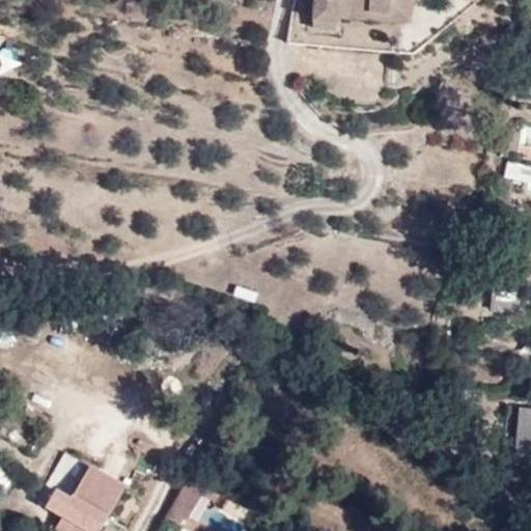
[(275,56),(275,45),(275,35),(329,34),(328,9),(340,9),(339,0),(268,0),(262,0),(253,1),(252,56),(275,56)]
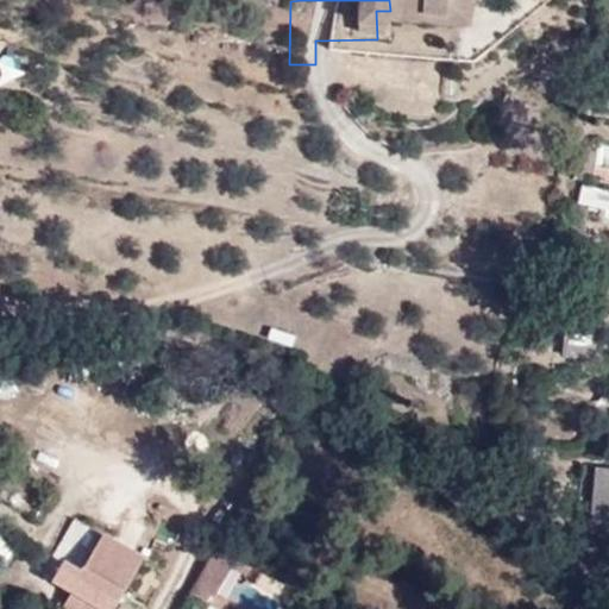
[(377,39),(377,50),(401,50),(401,11),(390,11),(376,11),(377,39)]
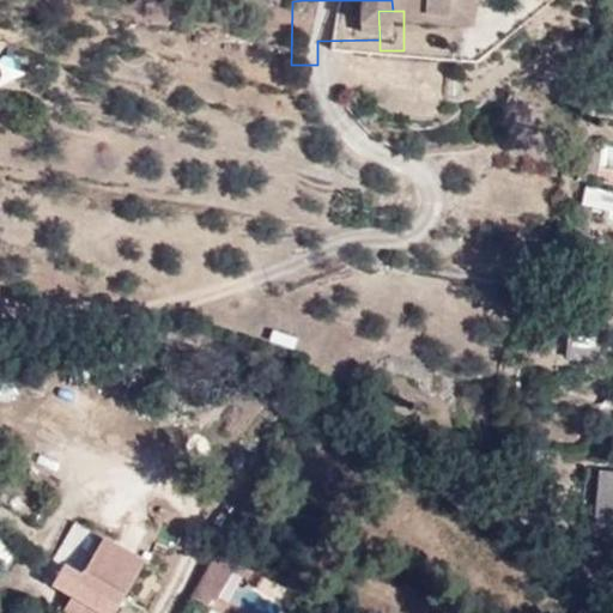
[(317,41),(317,52),(380,50),(380,40),(317,41)]
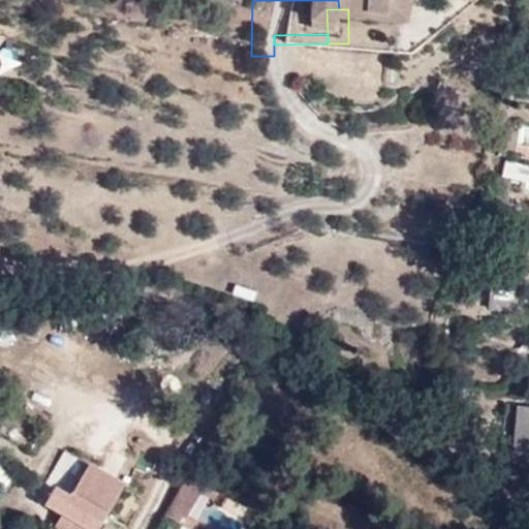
[(528,230),(528,182),(503,200),(525,230),(528,230)]
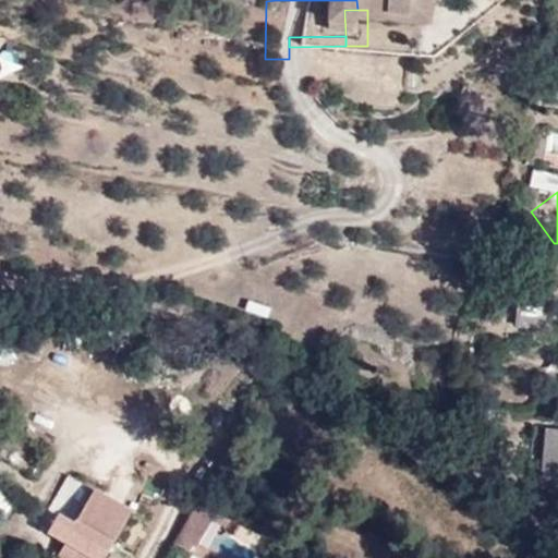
[(543,324),(543,294),(516,294),(516,324),(543,324)]
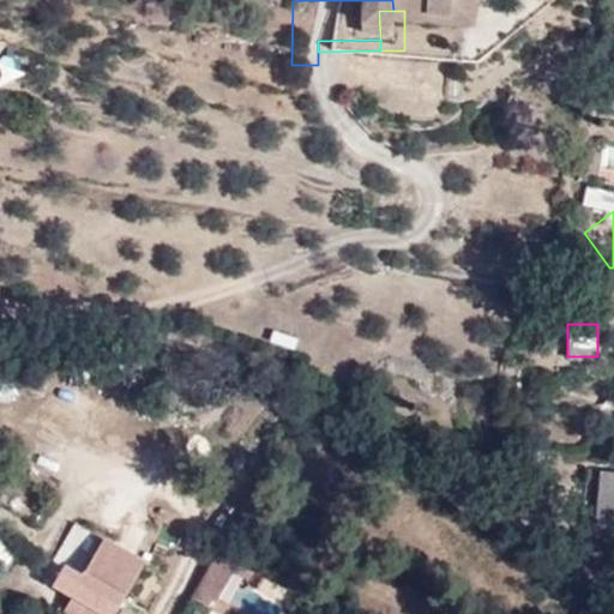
[(613,420),(599,420),(597,441),(613,443),(613,420)]
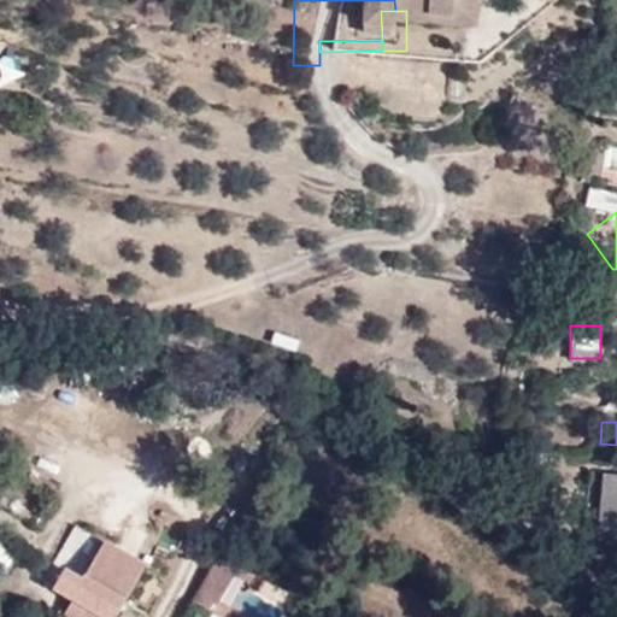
[(0,503),(17,479),(0,465),(0,503)]
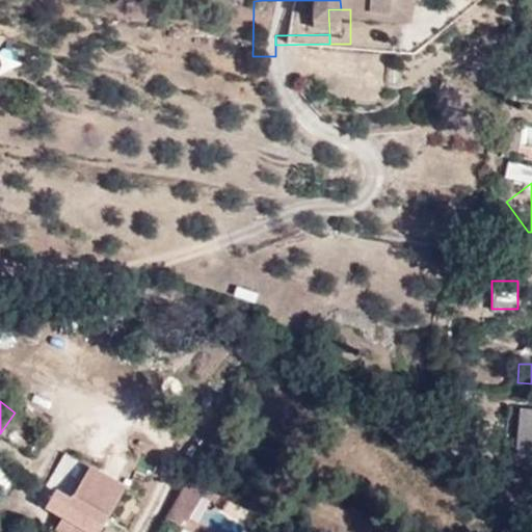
[(487,435),(479,490),(512,494),(517,440),(487,435)]
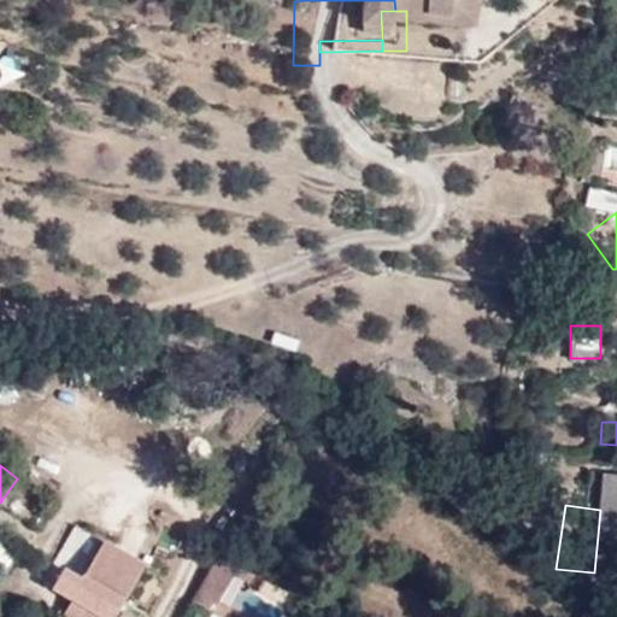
[(0,573),(16,552),(0,540),(0,573)]
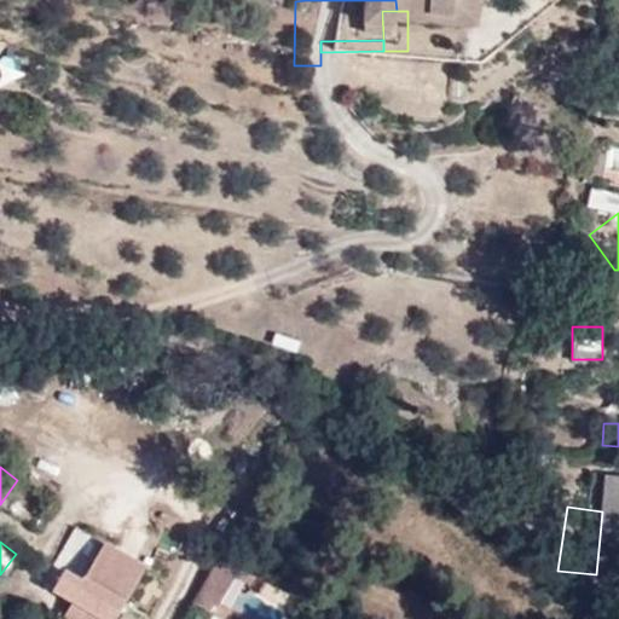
[(215,611),(239,570),(217,555),(192,597),(215,611)]
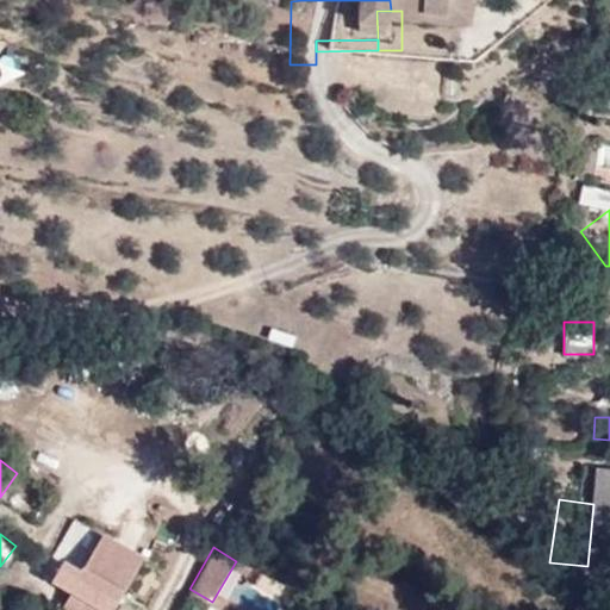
[(76,592),(106,609),(113,609),(123,595),(87,573),(86,576),(62,562),(51,582),(75,596),(76,592)]
